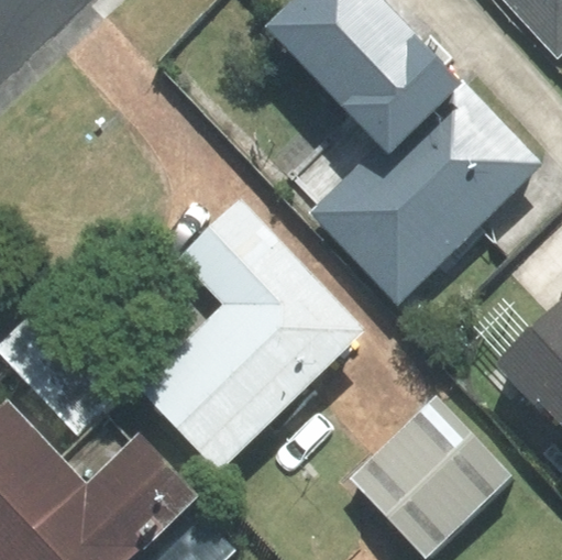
[(398,304),(540,166),(377,0),(297,0),(267,30),(382,147),(311,216),(398,304)]
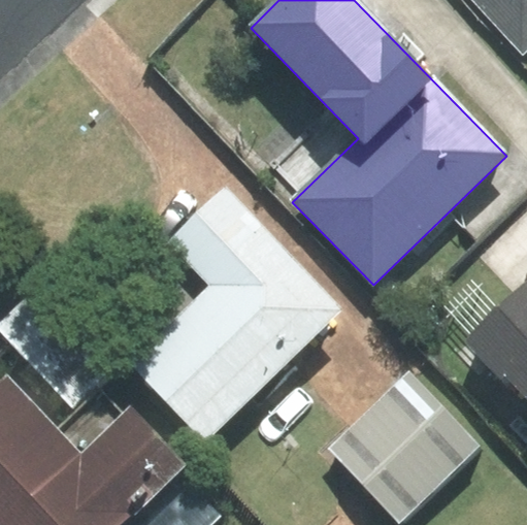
[(526,0),(470,0),(522,55),(526,50),(526,0)]
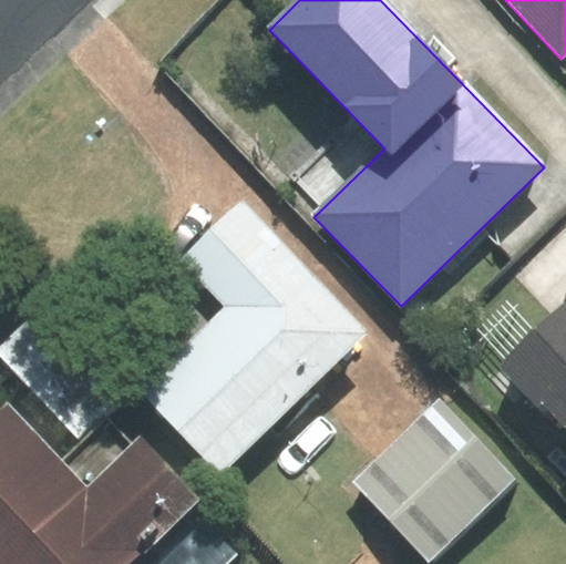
[(220,473),(366,336),(240,205),(179,263),(225,310),(141,390),(220,473)]
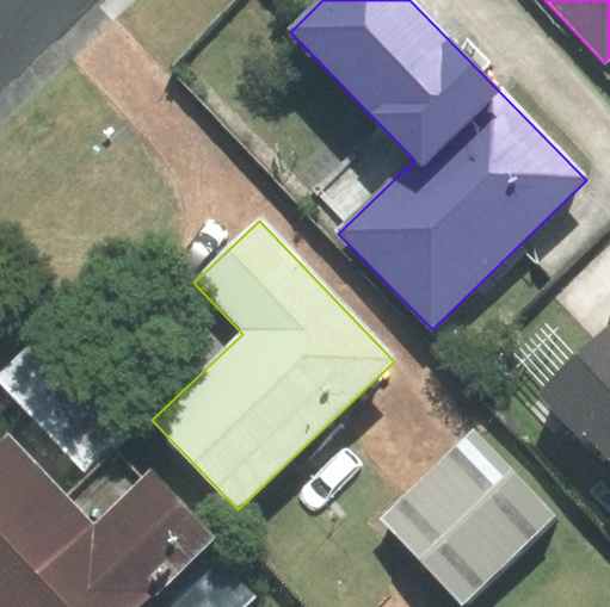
[(609,328),(538,397),(609,470),(609,328)]
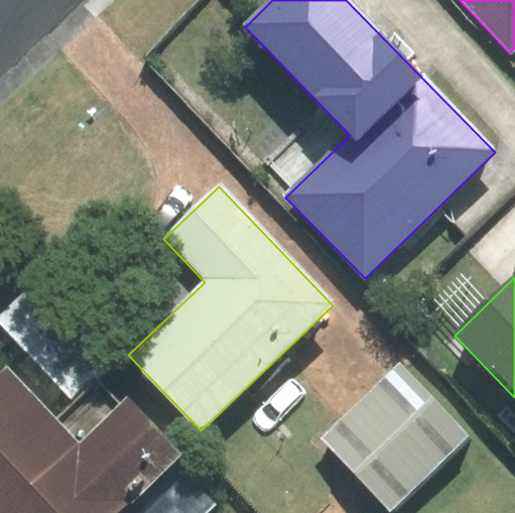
[(5,367),(0,372),(0,512),(118,512),(178,456),(126,400),(120,406),(96,381),(55,419),(5,367)]
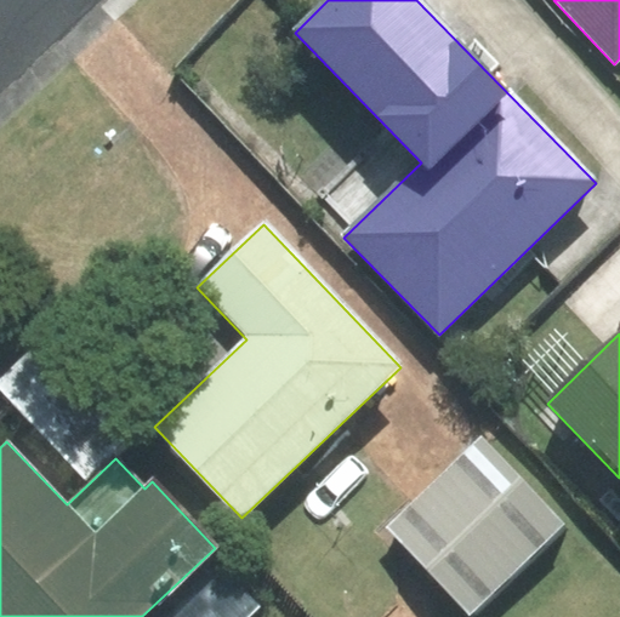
[(562,527),(481,443),(387,530),(468,615),(562,527)]
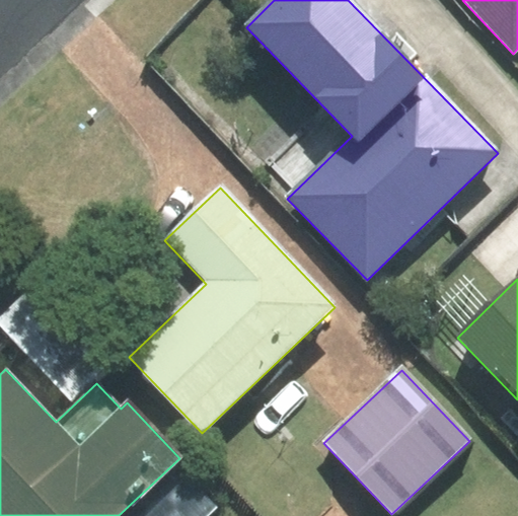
[(176,467),(124,515),(209,515),(216,510),(176,467)]
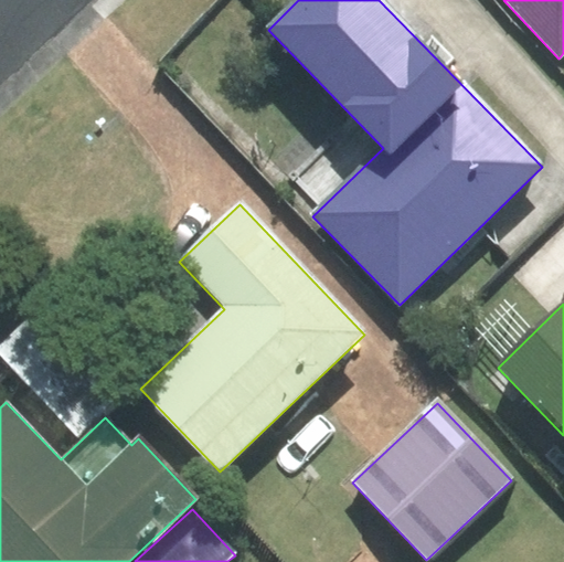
All buildings are outlined.
